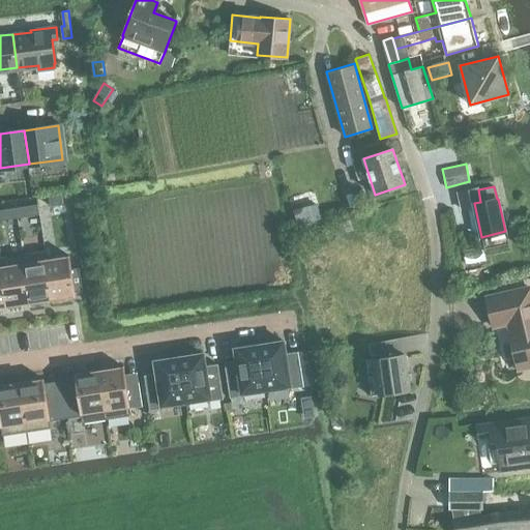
[(62,195),(49,197),(50,206),(64,204),(62,195)]
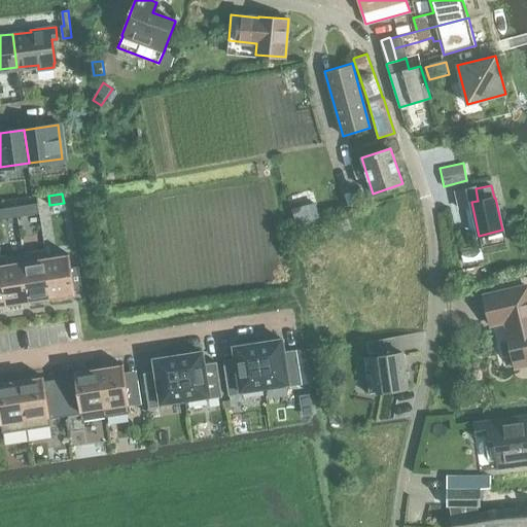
[(36,204),(14,207),(16,218),(38,214),(36,204)]
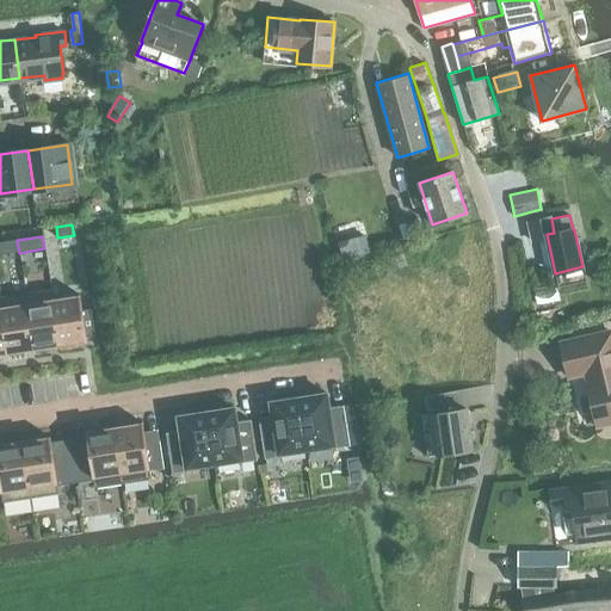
[(17,240),(0,242),(0,254),(19,253),(17,240)]
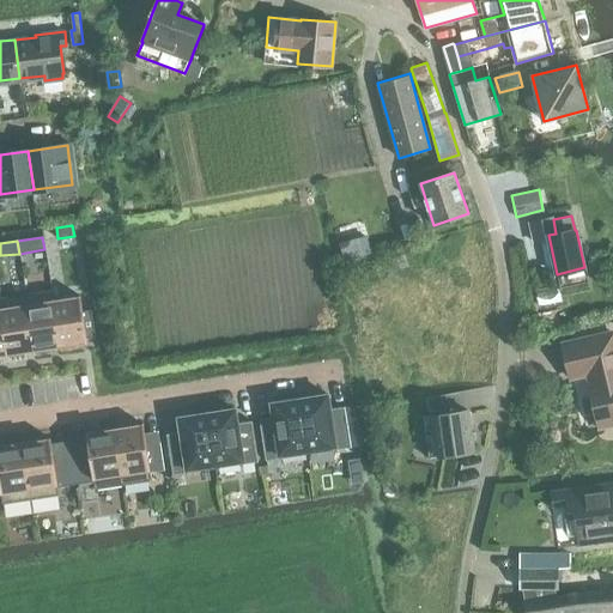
[(52,299),(50,290),(25,293),(34,351),(35,353),(52,351),(50,349),(60,347),(52,299)]
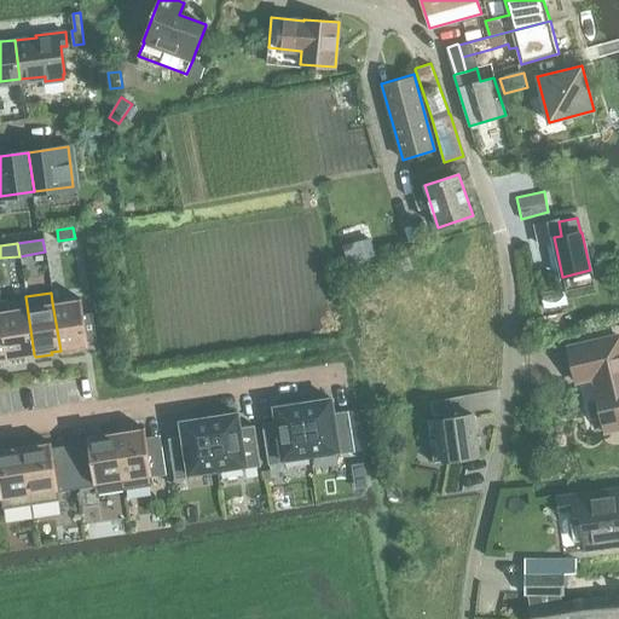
[(25,296),(0,300),(0,304),(9,358),(9,360),(25,358),(25,356),(34,354),(25,296)]
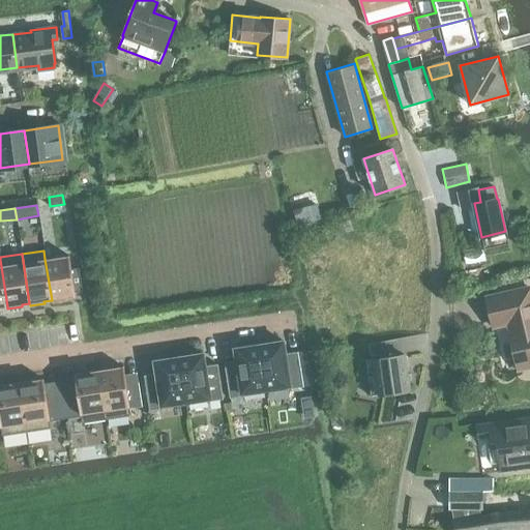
[(69,255),(45,259),(52,300),(52,302),(66,300),(66,298),(76,296),(69,255)]
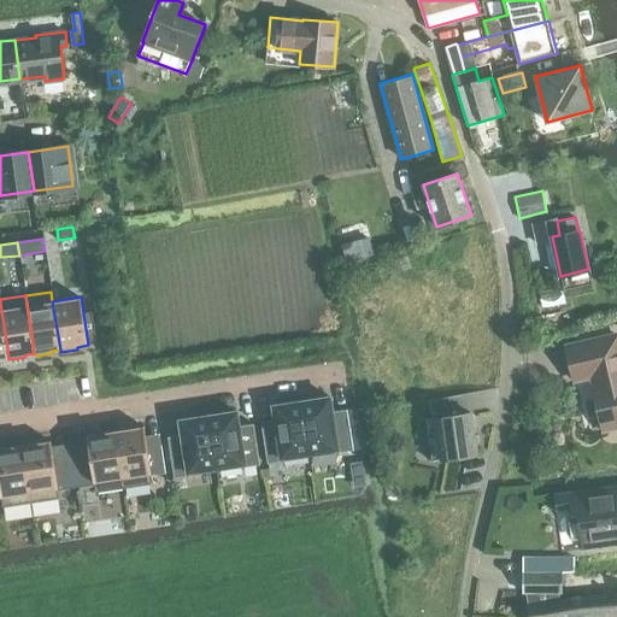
[(592,387),(603,430),(616,425),(616,335),(565,347),(574,380),(592,376),(594,386),(592,387)]
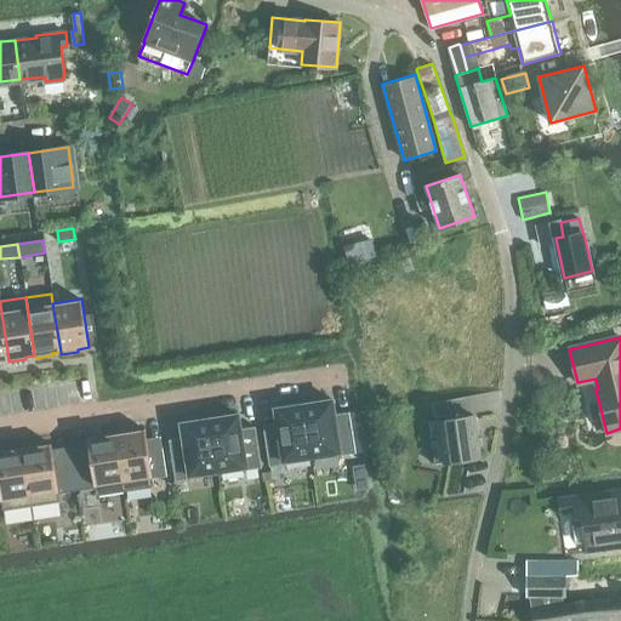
[(332,399),(305,404),(313,456),(339,453),(340,456),(366,451),(360,410),(335,414),(332,399)]
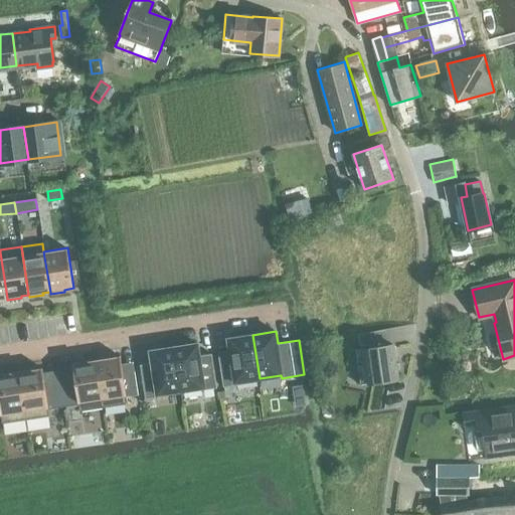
[(236,382),(260,378),(252,335),(228,339),(230,350),(217,352),(223,386),(236,384),(236,382)]
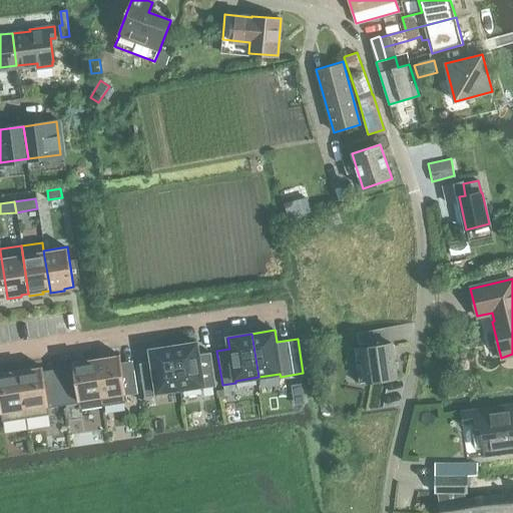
[(197,342),(173,346),(181,390),(202,386),(203,389),(216,387),(210,353),(199,355),(197,342)]
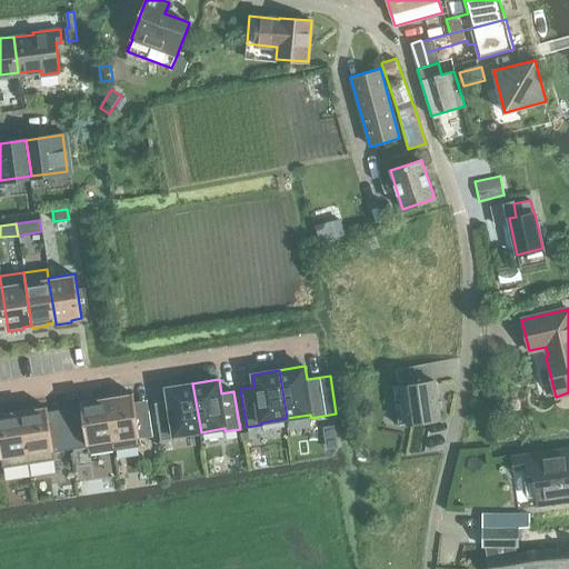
[(398,426),(440,419),(435,380),(392,387),(393,388),(401,387),(407,422),(398,423),(398,426)]
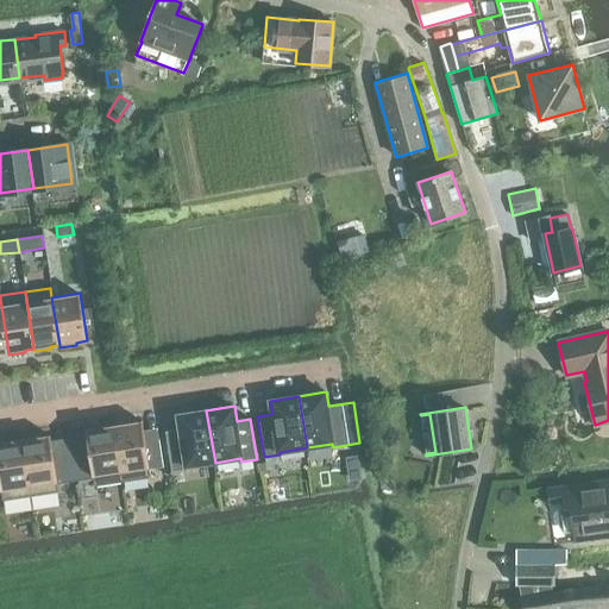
[(188,466),(215,463),(206,410),(179,415),(181,429),(165,432),(173,472),(188,469),(188,466)]
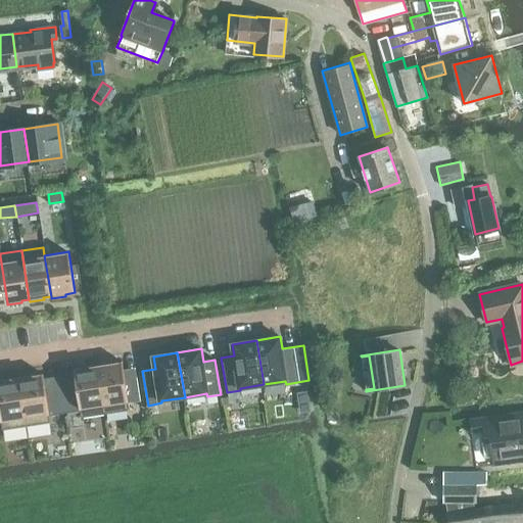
[(122,362),(98,365),(105,413),(130,409),(129,402),(140,401),(137,378),(125,379),(122,362)]
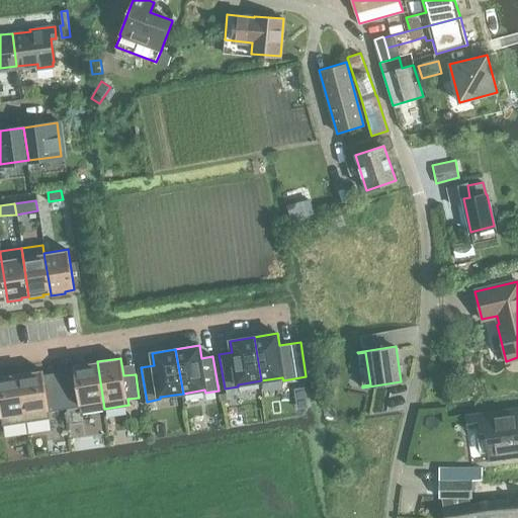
[(76,383),(64,384),(68,408),(81,406),(82,412),(104,409),(97,361),(73,365),(76,383)]
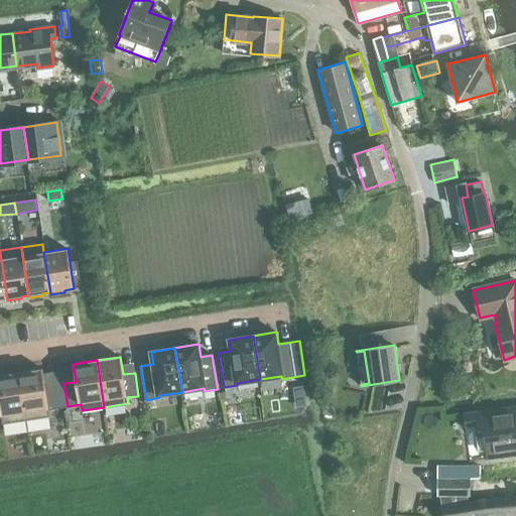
[(42,369),(18,372),(26,419),(48,415),(47,409),(60,407),(57,384),(45,386),(42,369)]
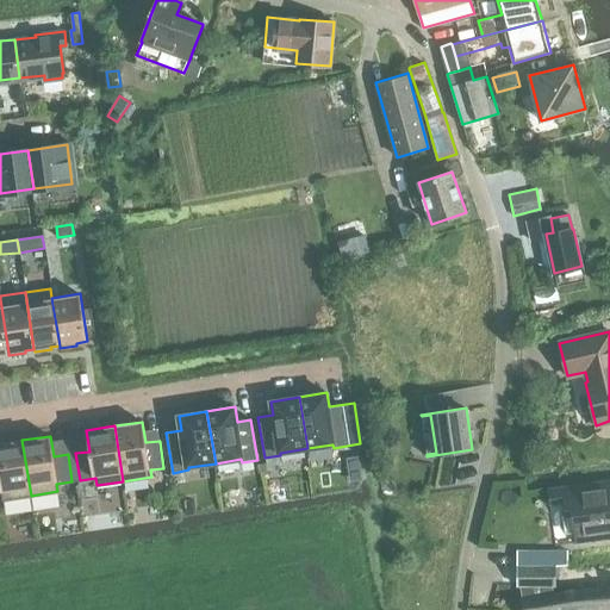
[(0,492),(2,493),(4,499),(31,496),(22,440),(0,443),(0,492)]
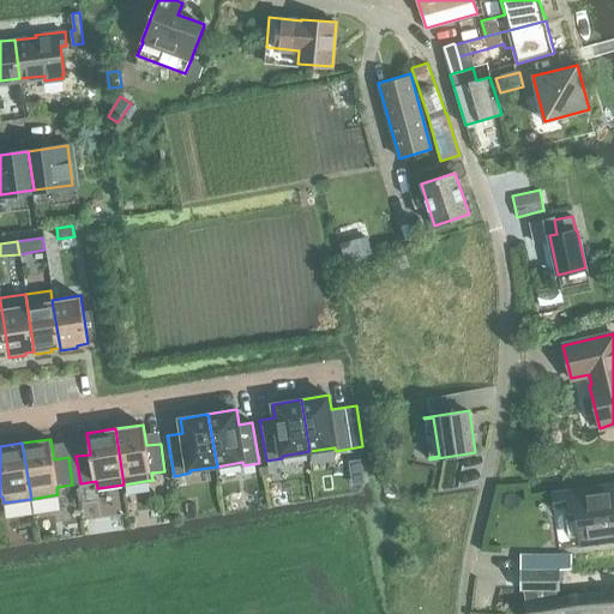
[(361,459),(349,462),(351,473),(363,471),(361,459)]
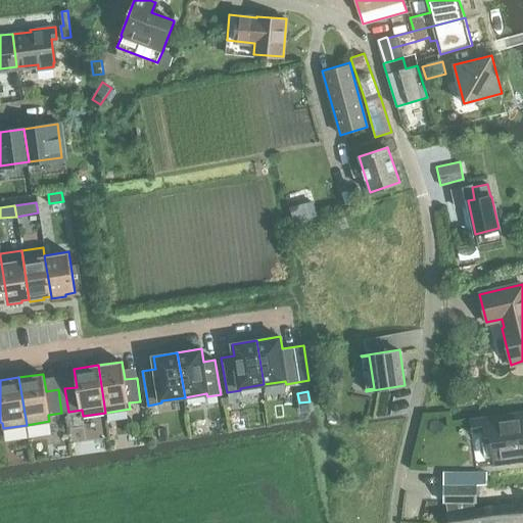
[(522,461),(522,412),(470,419),(471,432),(483,431),(485,440),(489,440),(492,465),(522,461)]
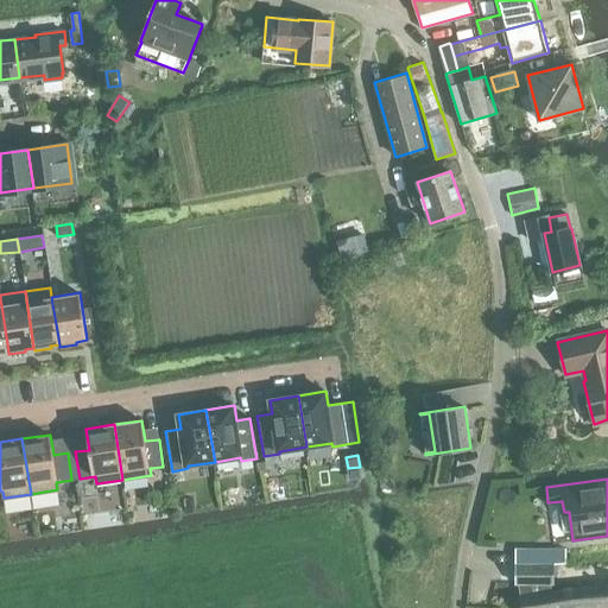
[(514,549),(514,563),(553,564),(561,564),(565,563),(565,548),(514,549)]
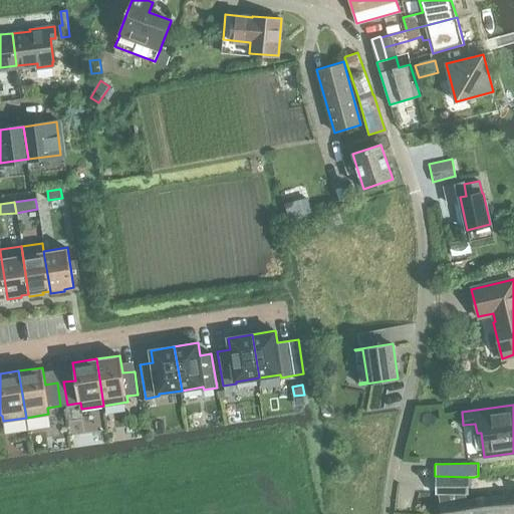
[(466,499),(465,493),(468,493),(468,478),(478,478),(478,476),(474,477),(468,477),(435,476),(435,492),(438,492),(440,503),(441,513),(513,513),(513,493),(485,497),(466,499)]
